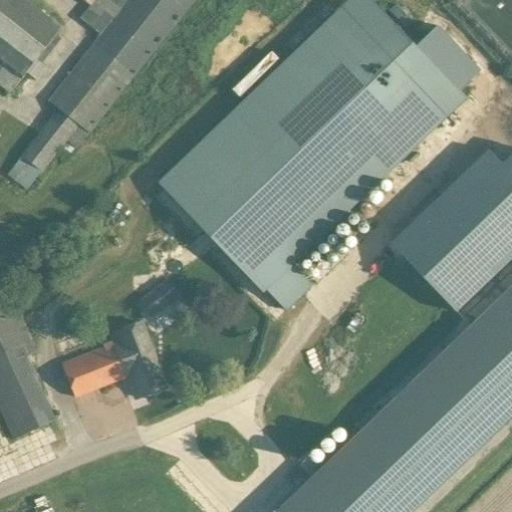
[(0,83),(10,91),(59,28),(24,0),(0,0),(0,83)]
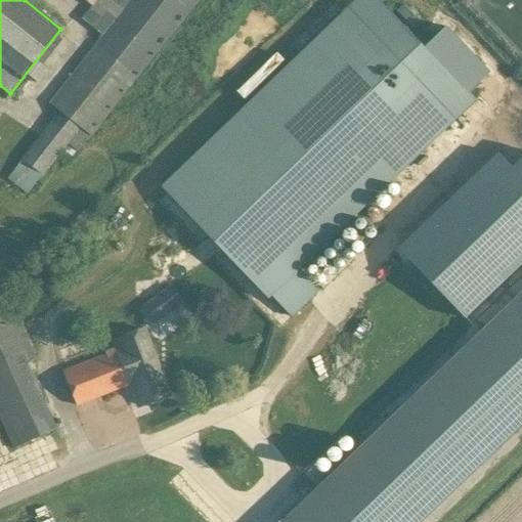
[(86,0),(91,3),(80,16),(102,35),(49,102),(58,110),(19,159),(39,174),(64,141),(76,150),(89,133),(193,0),(86,0)]
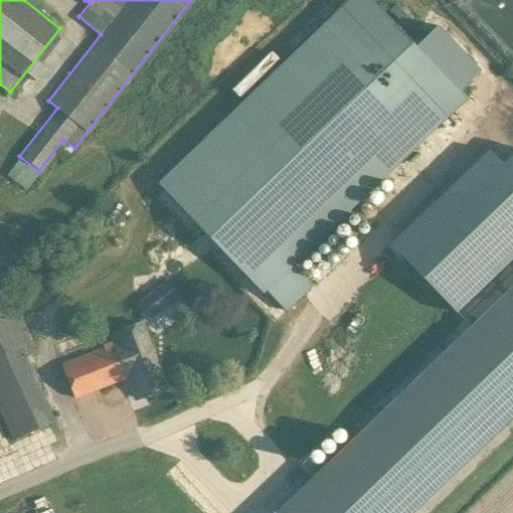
[(267,291),(285,310),(311,285),(293,266),(468,99),(373,0),(340,0),(344,3),(157,182),(264,293),(267,291)]
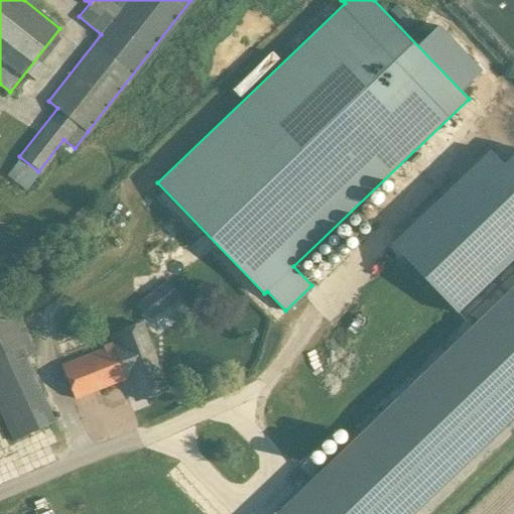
[(491,149),(392,244),(457,311),(513,256),(513,154),(505,163),(491,149)]
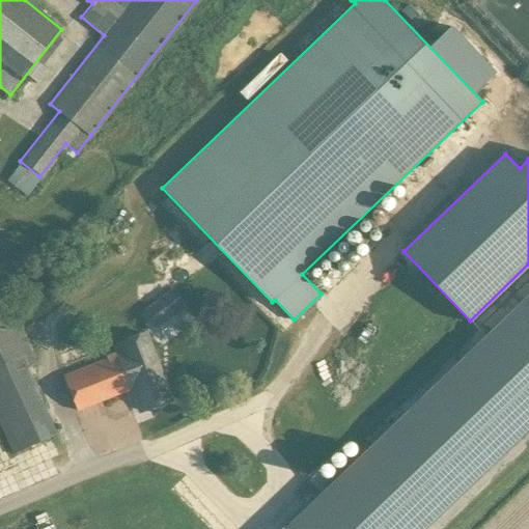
[(160,296),(172,313),(185,304),(172,286),(160,296)]
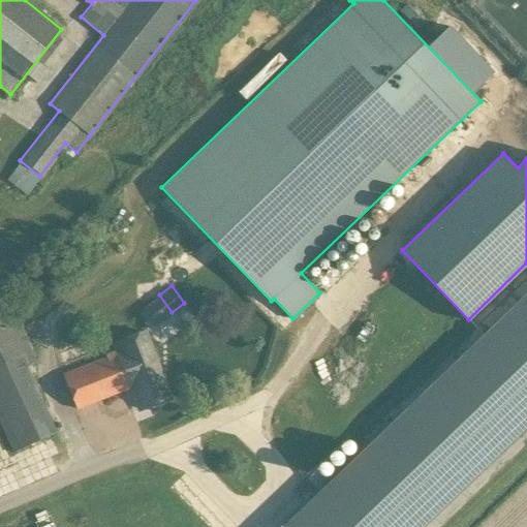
[(526,292),(283,526),(420,526),(526,424),(526,292)]
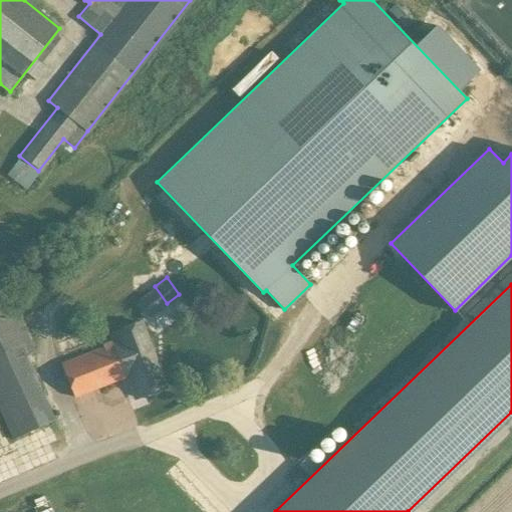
[(5,286),(0,288),(0,409),(13,438),(54,419),(25,354),(34,350),(5,286)]
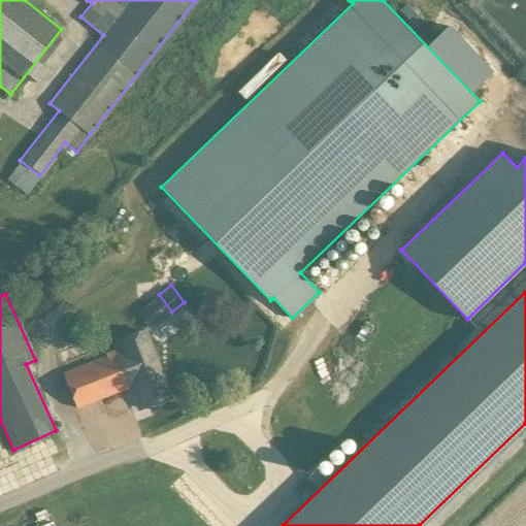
[(169,397),(144,328),(113,340),(117,348),(106,352),(107,355),(63,371),(76,406),(130,385),(137,406),(146,402),(148,405),(169,397)]
